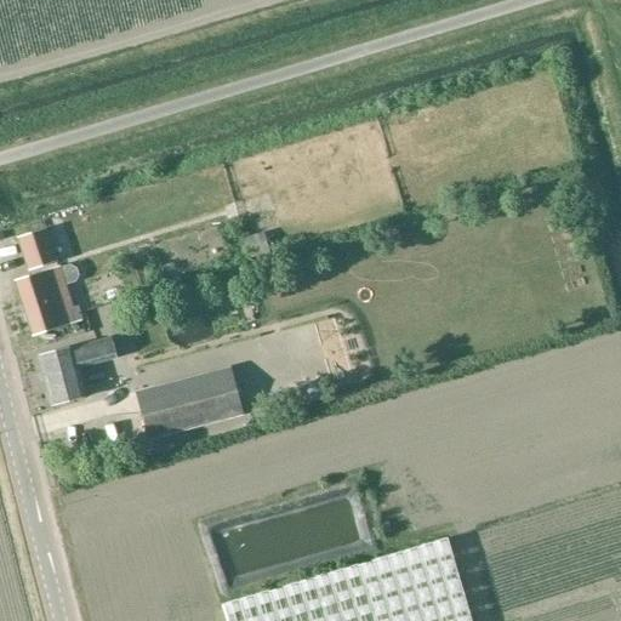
[(29,271),(57,262),(46,229),(18,238),(29,271)]
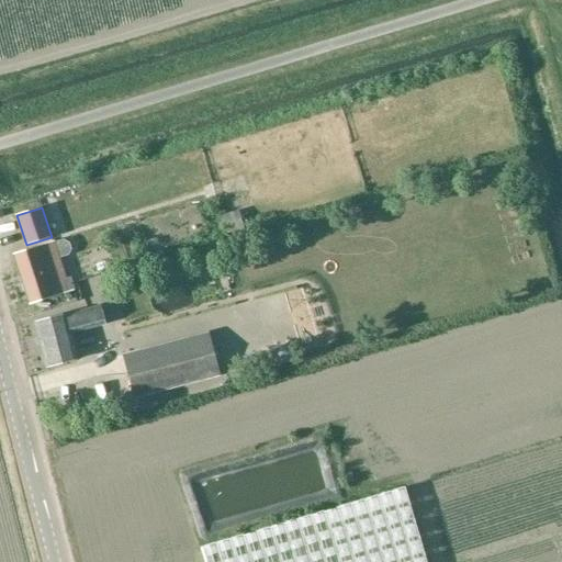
[(23,291),(26,292),(31,304),(74,291),(70,278),(66,279),(59,258),(68,256),(71,249),(69,244),(64,240),(55,244),(54,242),(14,254),(23,283),(21,285),(23,291)]
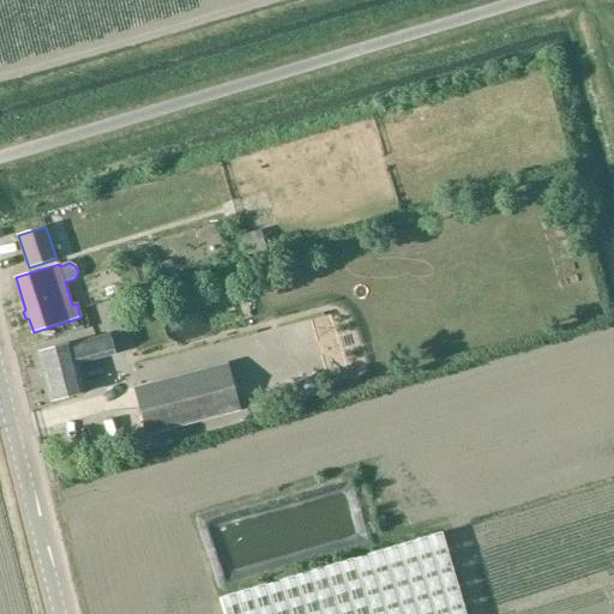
[(79,363),(116,354),(110,333),(38,353),(52,401),(86,391),(79,363)]
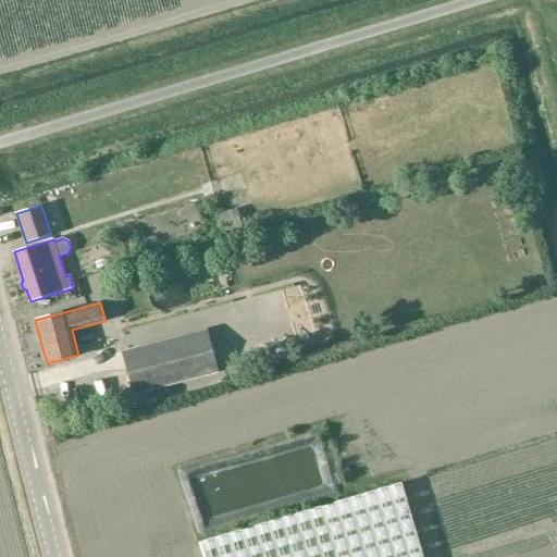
[(218,372),(214,359),(226,356),(222,339),(210,343),(207,330),(123,353),(134,394),(218,372)]
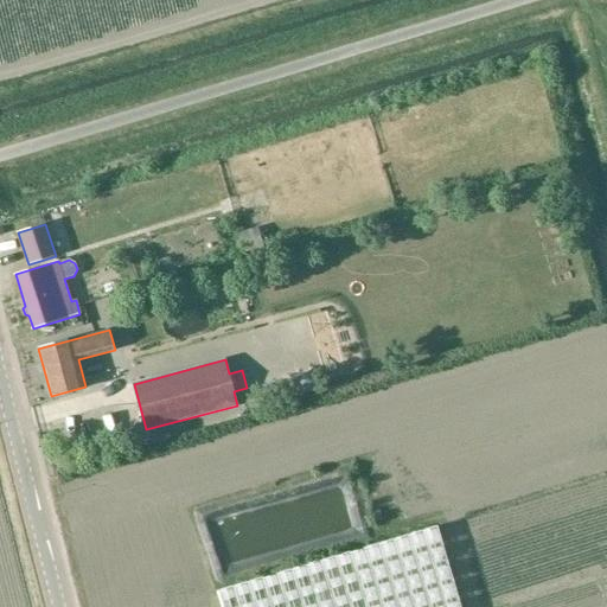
[(218,592),(222,606),(461,606),(438,526),(218,592)]
